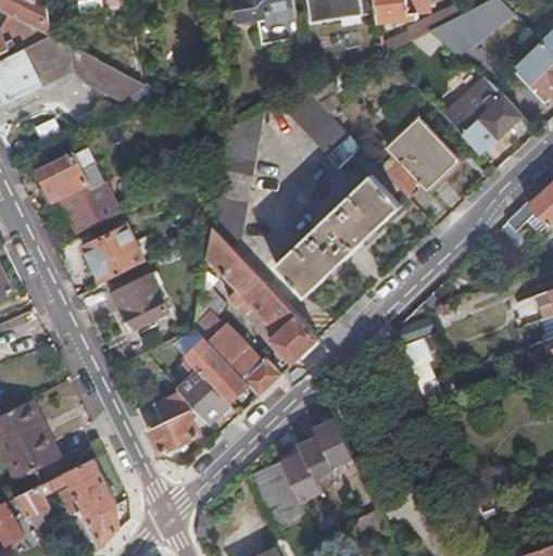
[(0,10),(7,13),(49,35),(44,0),(0,0),(0,10)]
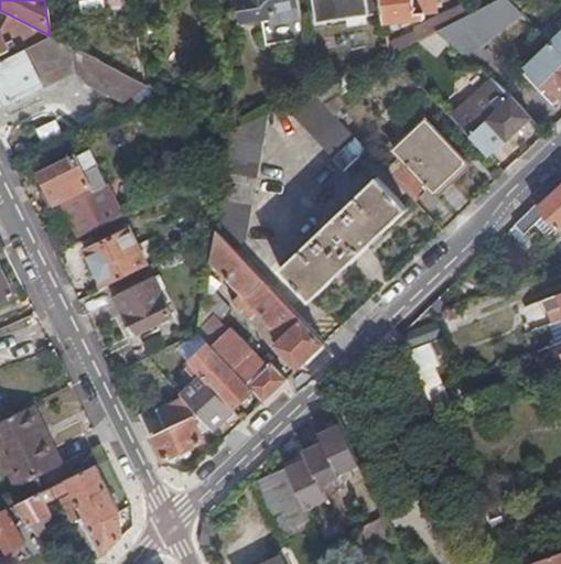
[(71,0),(71,1),(76,0),(77,0),(81,13),(104,10),(103,0),(71,0)]
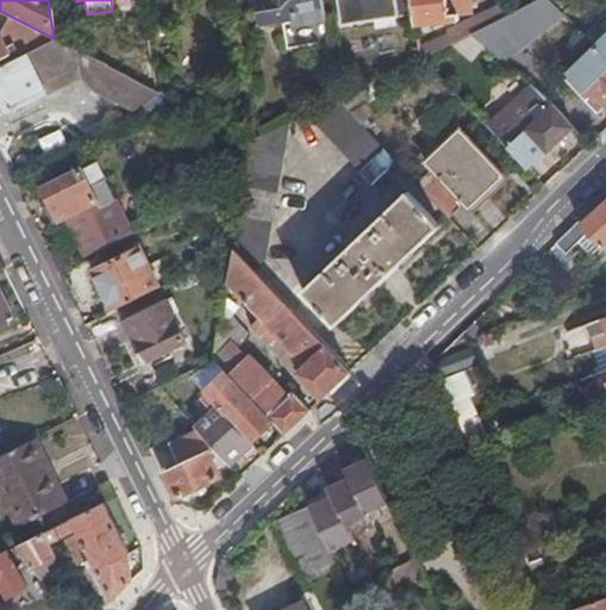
[(324,20),(320,0),(256,0),(260,24),(294,18),(295,25),(324,20)]
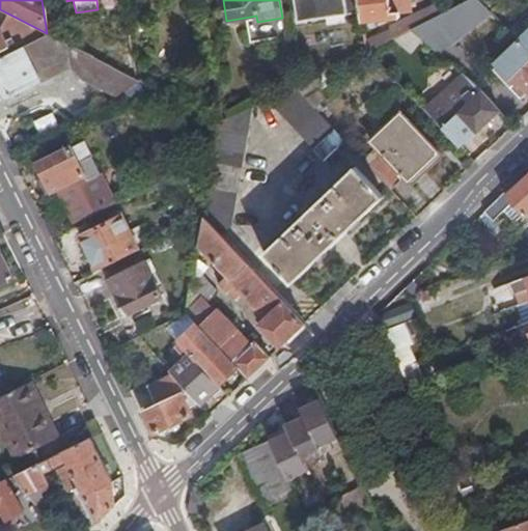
[(348,14),(344,0),(293,0),(297,22),(348,14)]
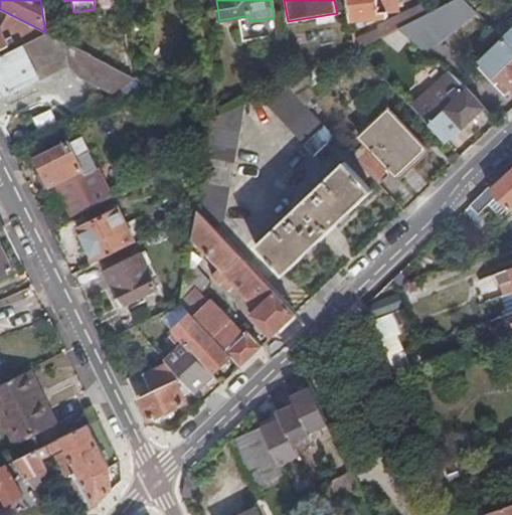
[(347,0),(334,0),(337,13),(349,11),(347,0)]
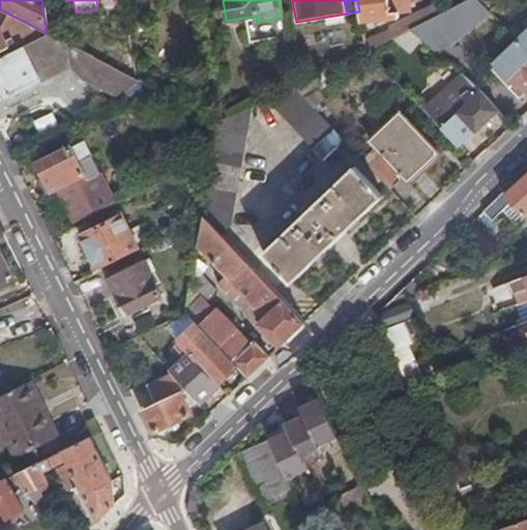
[(406,0),(357,0),(359,11),(361,22),(397,18),(397,12),(408,11),(406,0)]
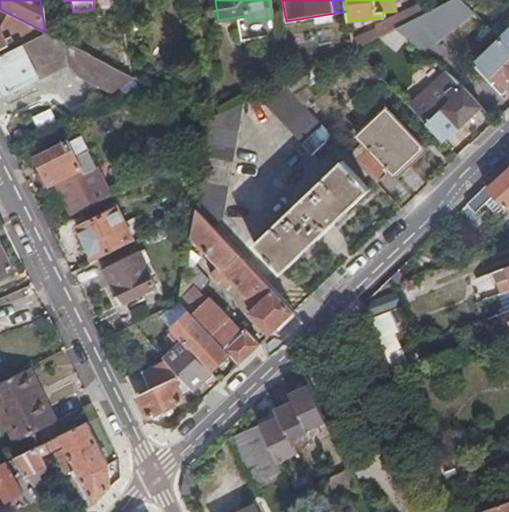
[(423,13),(421,0),(374,25),(374,28),(379,35),(394,28),(423,13)]
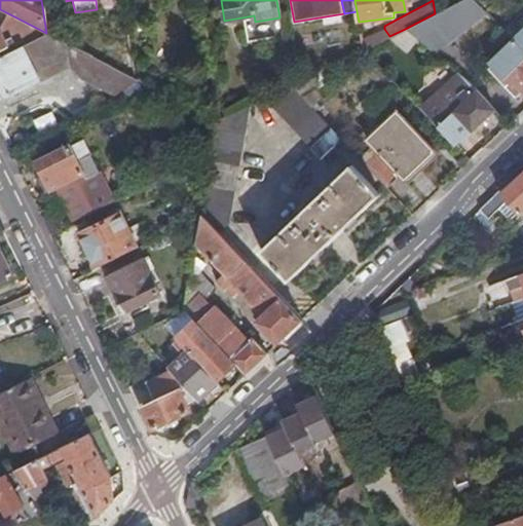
[(473,0),(462,0),(435,13),(405,29),(414,37),(435,53),(485,12),(473,0)]
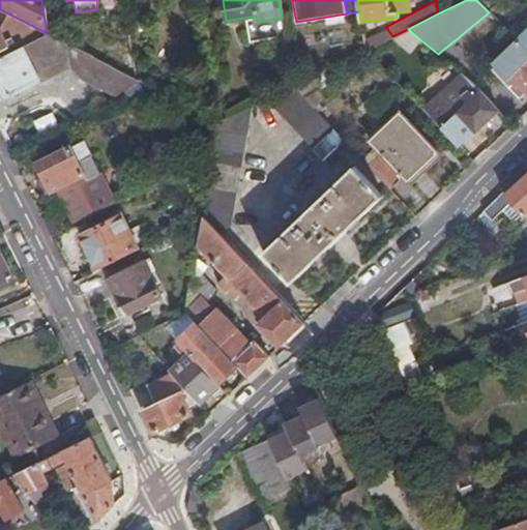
[(0,58),(49,34),(47,33),(6,12),(0,24),(0,58)]
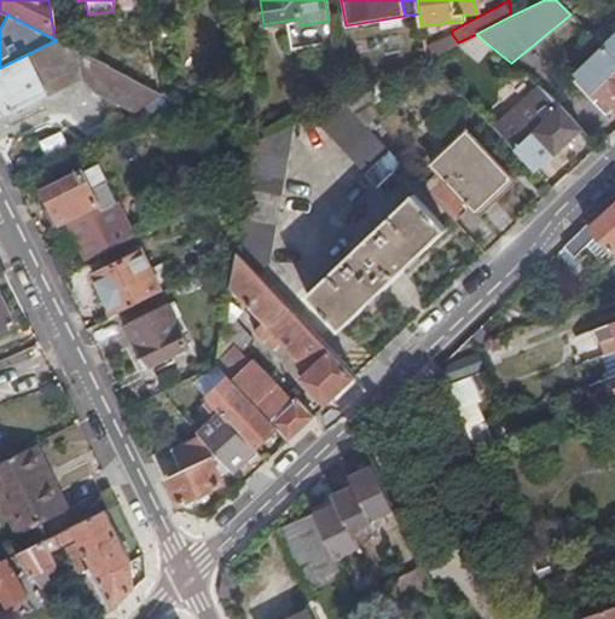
[(614,33),(602,47),(614,59),(614,33)]
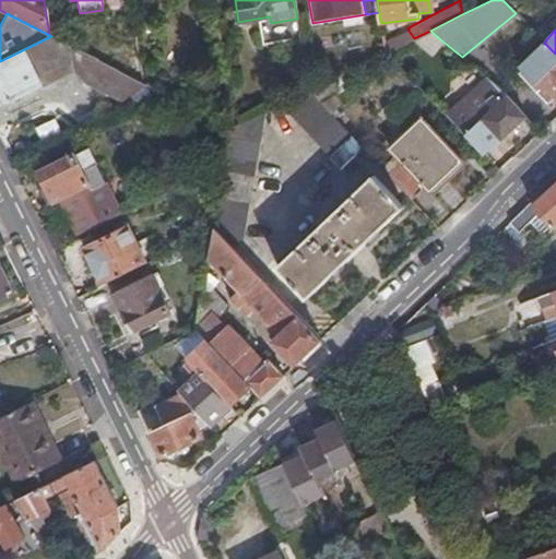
[(383,44),(385,52),(410,40),(414,38),(409,31),(383,44)]
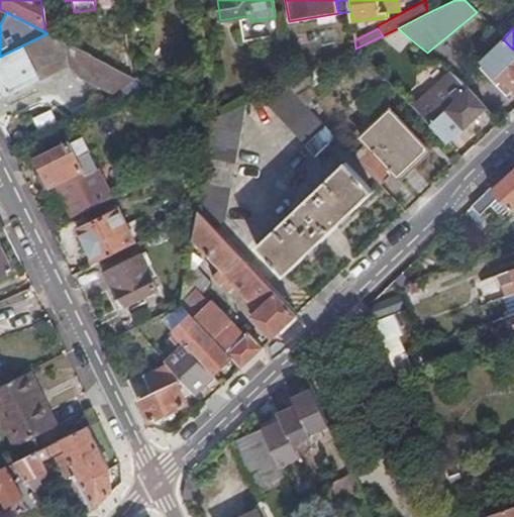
[(383,35),(379,37),(396,52),(407,36),(398,28),(383,35)]
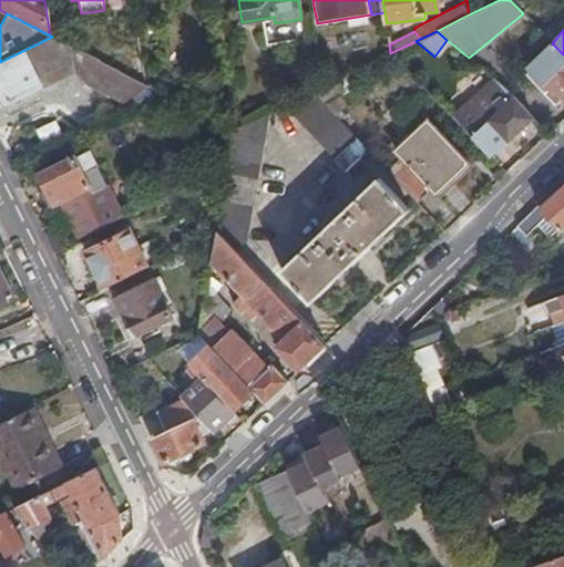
[(52,37),(0,62),(0,85),(9,102),(39,88),(40,90),(54,82),(53,81),(73,71),(85,84),(124,103),(132,99),(144,90),(149,88),(142,83),(129,76),(52,37)]
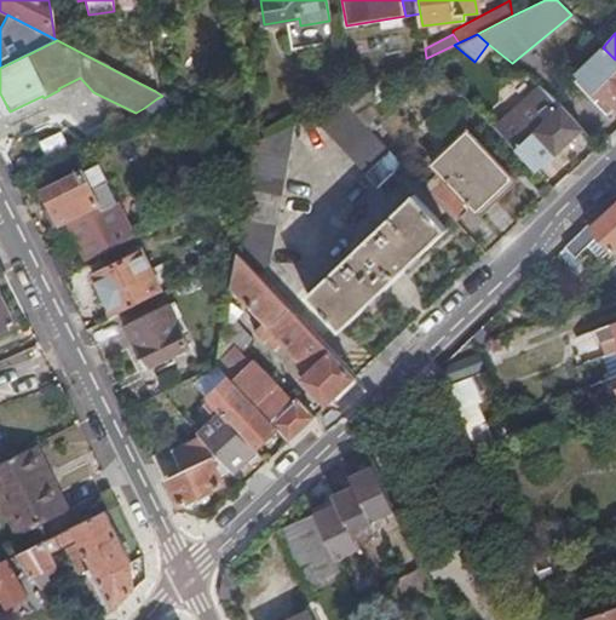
[(615,104),(615,59),(603,47),(575,74),(577,76),(573,81),(604,114),(612,107),(614,108),(615,104)]
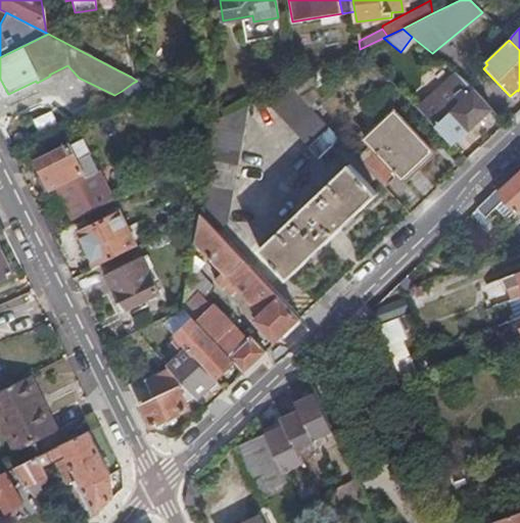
[(130,74),(127,50),(115,52),(119,70),(131,77),(130,74)]
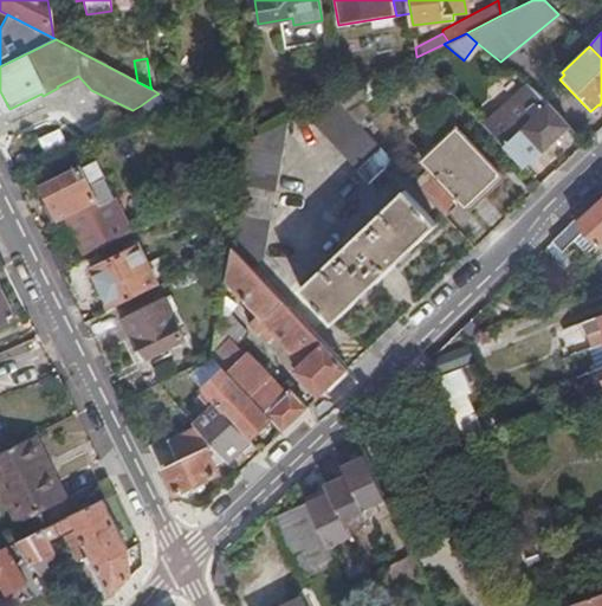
[(335,98),(330,75),(312,77),(316,108),(335,98)]
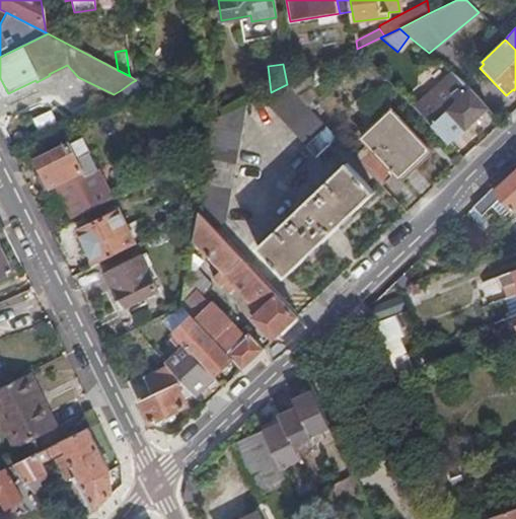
[(318,69),(287,84),(296,94),(324,81),(318,69)]
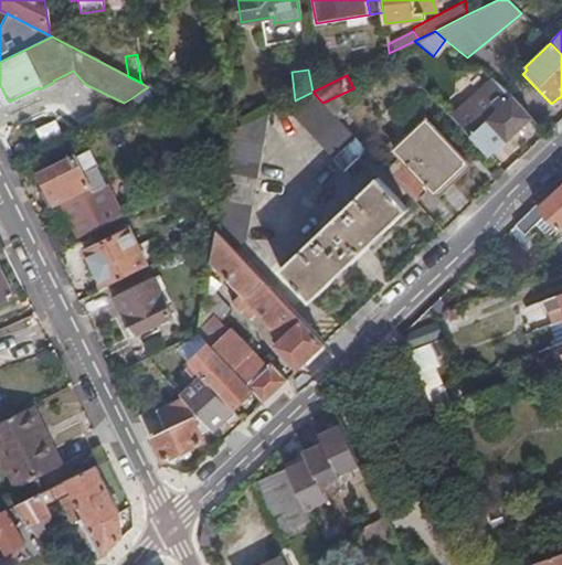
[(492,78),(449,117),(488,157),(530,117),(502,86),(492,78)]
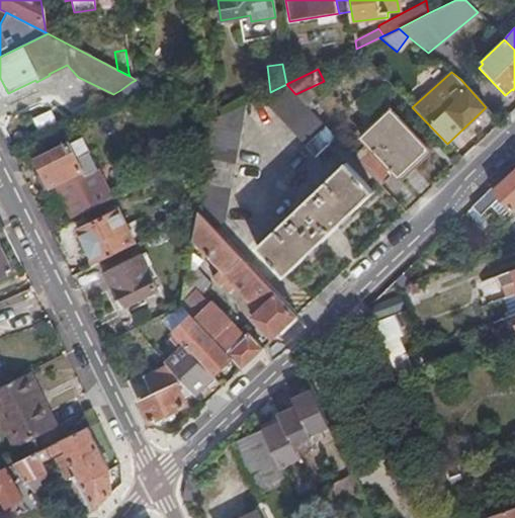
[(132,82),(120,90),(125,95),(136,88),(132,82)]
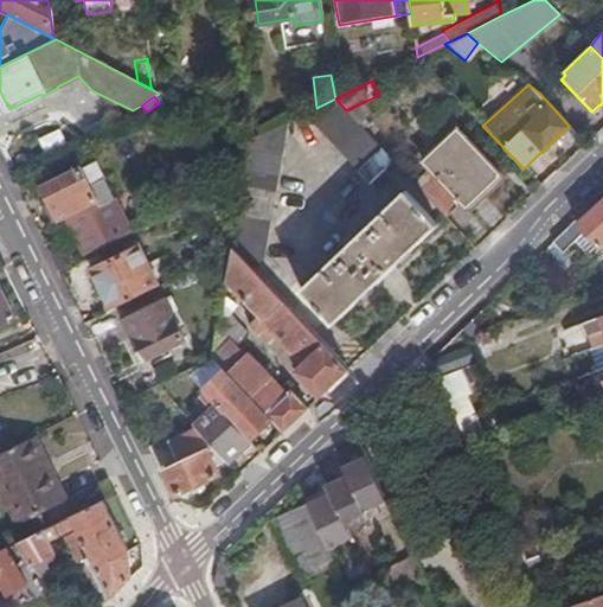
[(316,108),(303,114),(355,170),(380,146),(346,110),(335,98),(316,108)]
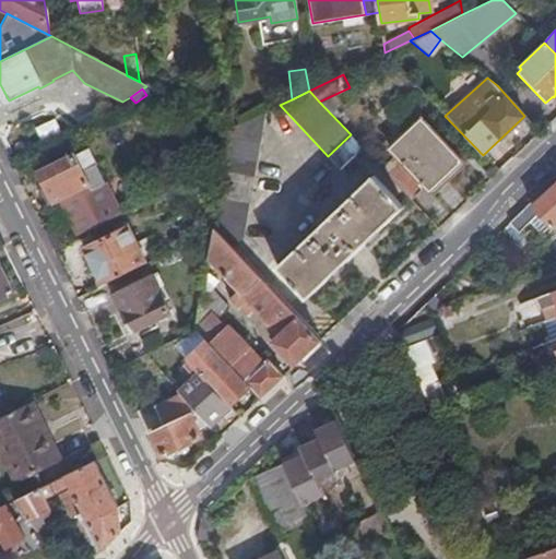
[(233,129),(231,120),(210,109),(206,117),(232,130),(233,129)]
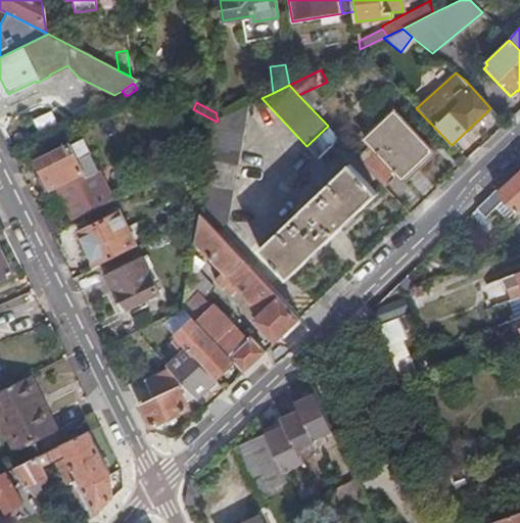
[(248,105),(218,121),(217,122),(211,153),(200,214),(216,232),(225,223),(248,105)]
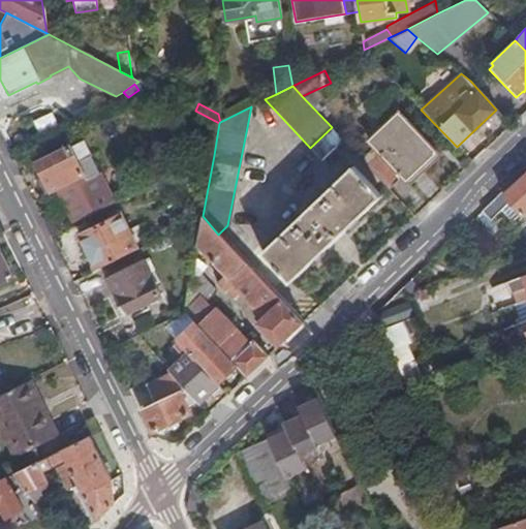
[(362,159),(389,189),(402,176),(406,180),(436,152),(399,112),(368,139),(374,147),(362,159)]
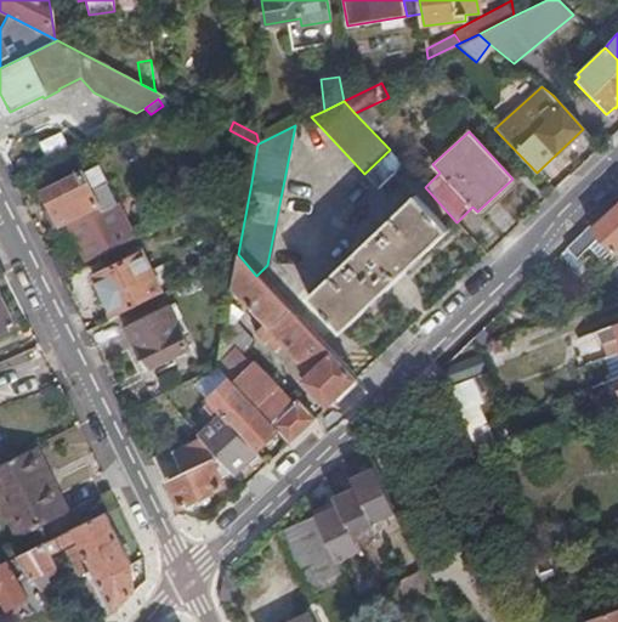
[(390,150),(364,174),(378,187),(402,164),(390,150)]
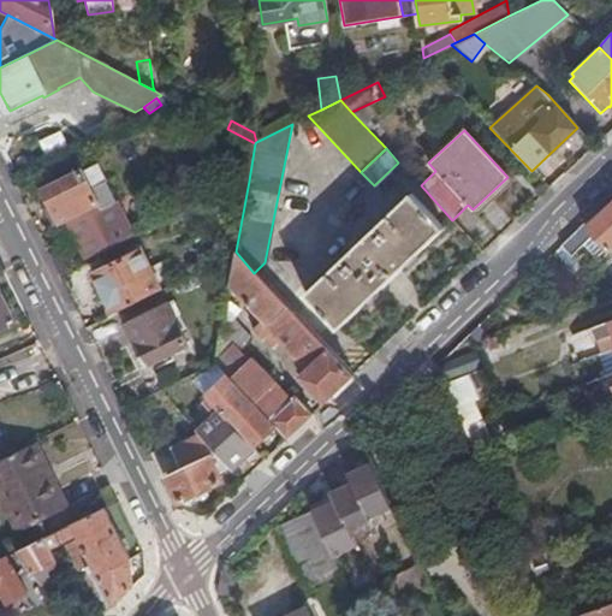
[(65,217),(85,260),(131,238),(94,163),(41,189),(57,221),(65,217)]
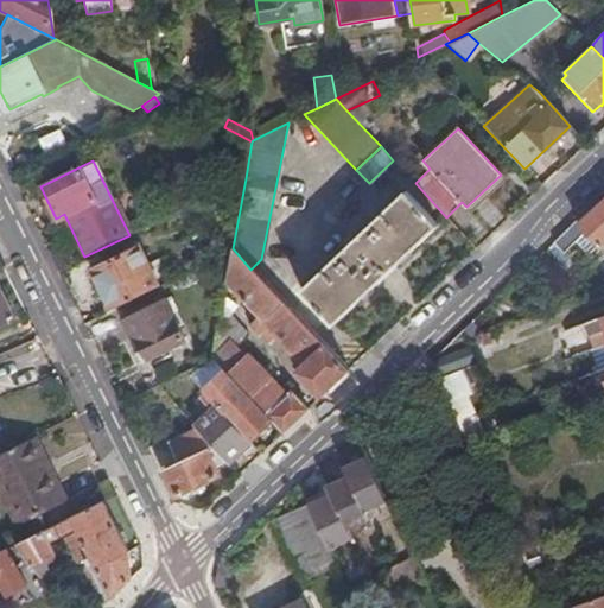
[(437,226),(404,191),(299,290),(332,324),(437,226)]
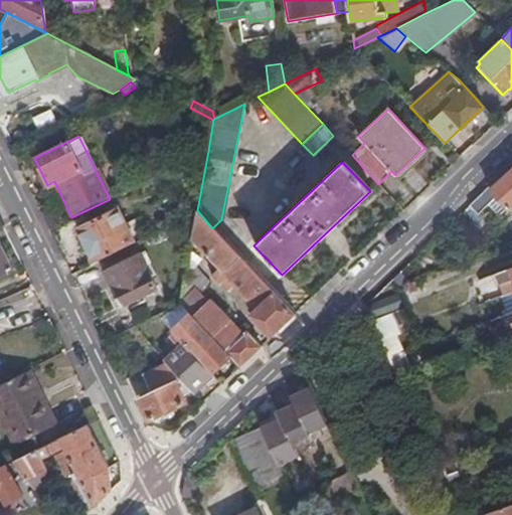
[(511,166),(488,189),(486,187),(467,205),(476,214),(485,206),(496,217),(508,211),(511,207),(511,166)]
